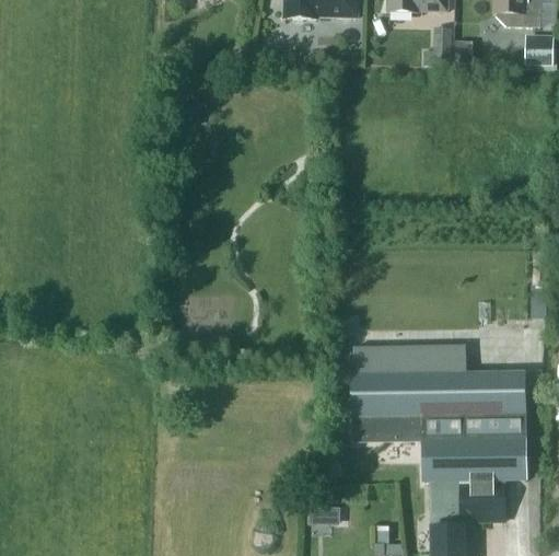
[(282,0),(282,16),(317,16),(317,15),(357,16),(357,0),(282,0)]
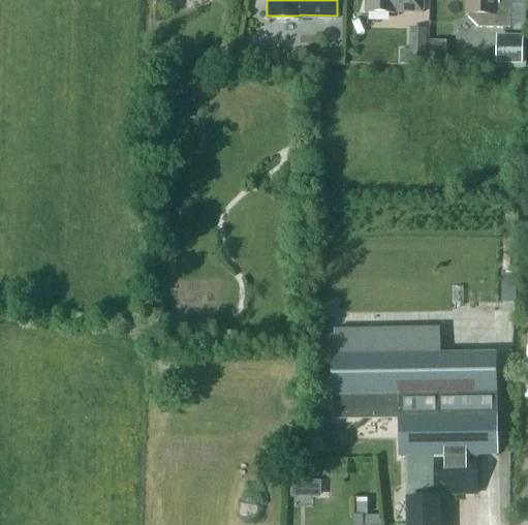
[(365,0),(365,9),(395,10),(395,8),(422,9),(422,0),(365,0)]
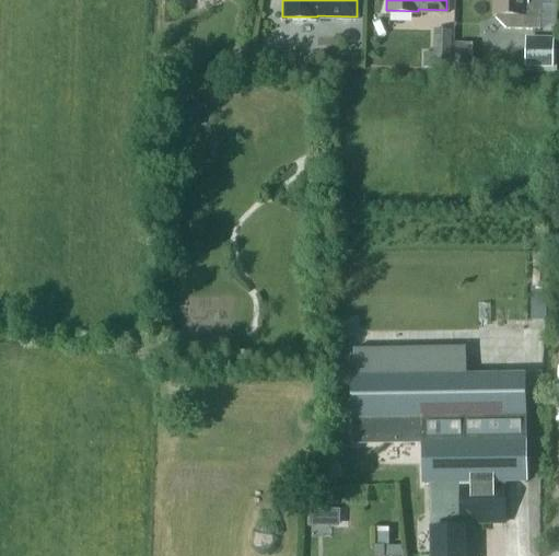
[(505,25),(539,25),(540,0),(492,0),(492,11),(496,11),(496,14),(505,25)]
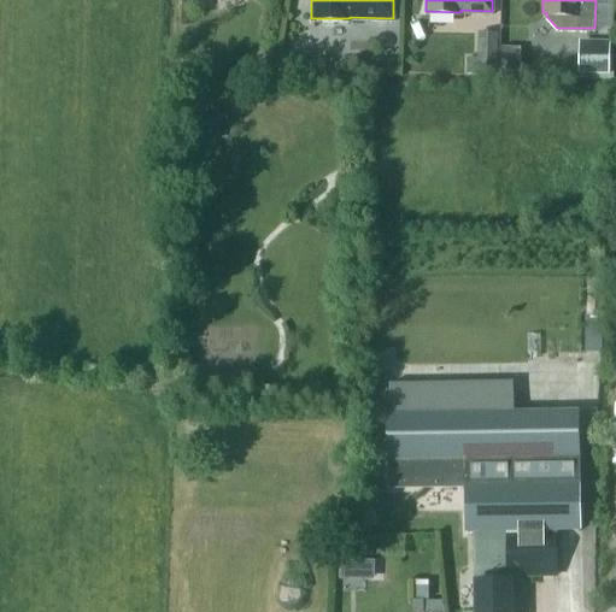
[(497,35),(482,35),(481,57),(496,57),(497,35)]
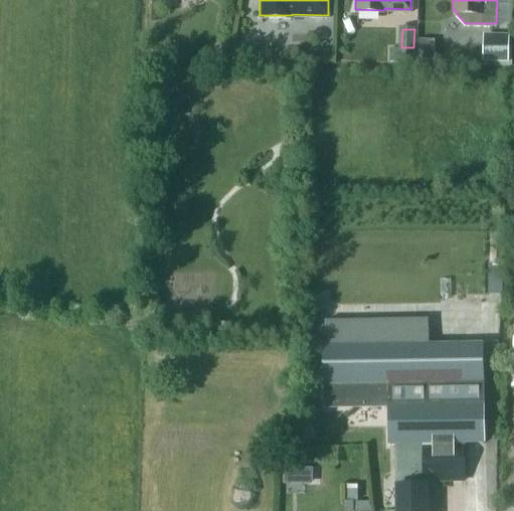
[(484,33),(483,57),(507,57),(508,33),(484,33)]
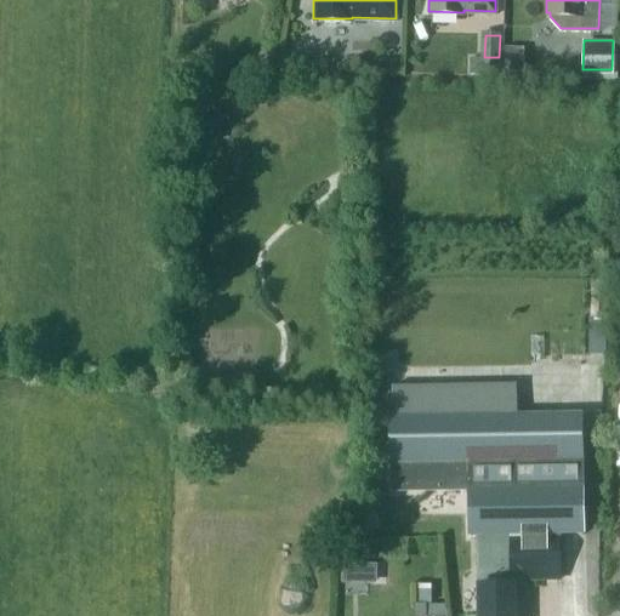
[(518,69),(519,45),(505,44),(504,68),(518,69)]
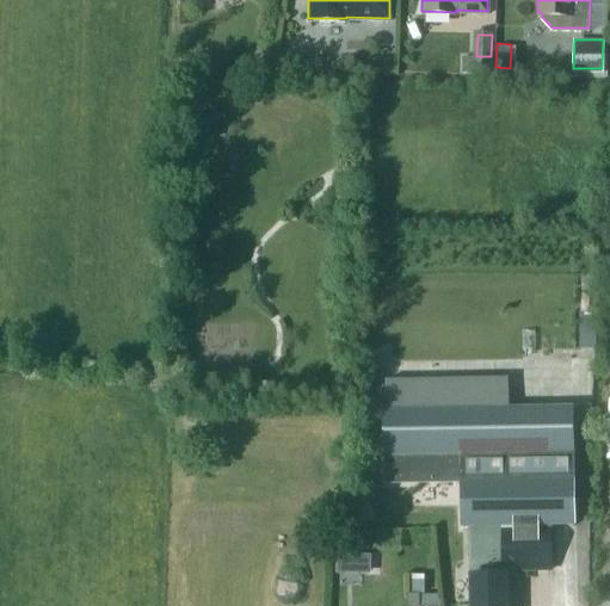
[(195,254),(195,242),(179,241),(179,254),(195,254)]
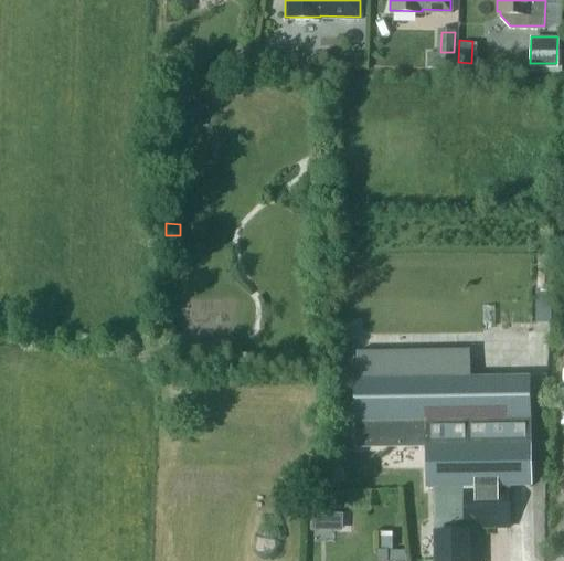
[(547,271),(536,270),(535,285),(546,286),(547,271)]
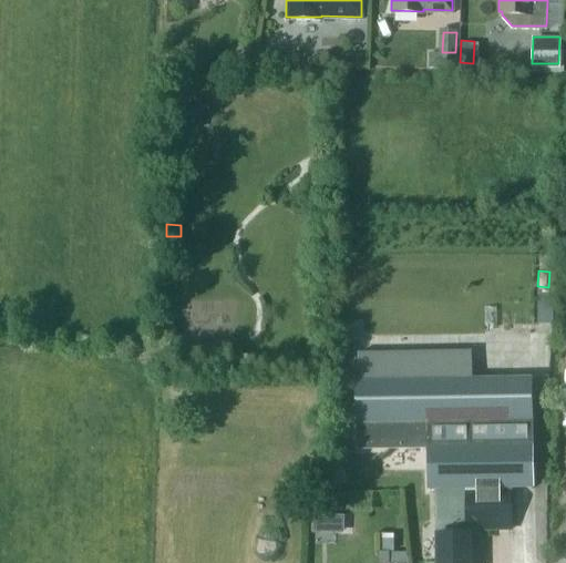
[(543,317),(557,316),(555,288),(542,288),(543,317)]
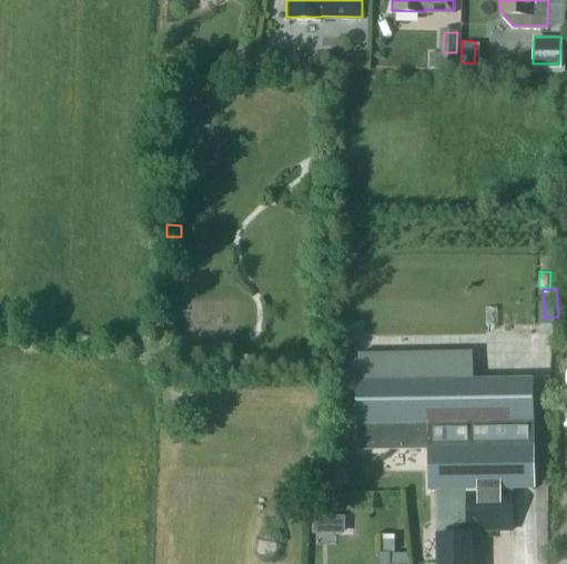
[(509,487),(532,487),(530,375),(355,378),(356,423),(357,423),(357,447),(428,446),(429,487),(452,487),(453,533),(436,533),(436,563),(469,563),(469,532),(467,532),(466,522),(510,522),(509,490),(509,487)]
